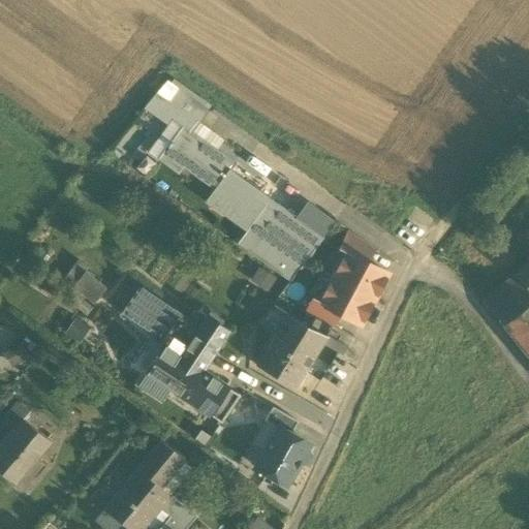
[(167,80),(156,93),(198,123),(209,110),(167,80)]
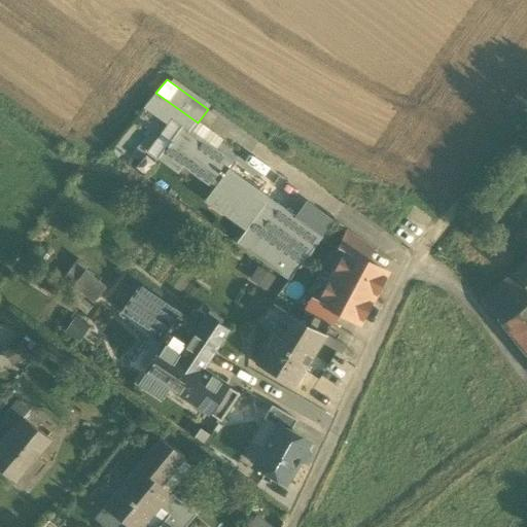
[(182,167),(213,188),(227,169),(233,162),(191,132),(198,123),(155,93),(146,103),(170,119),(147,150),(177,173),(182,167)]
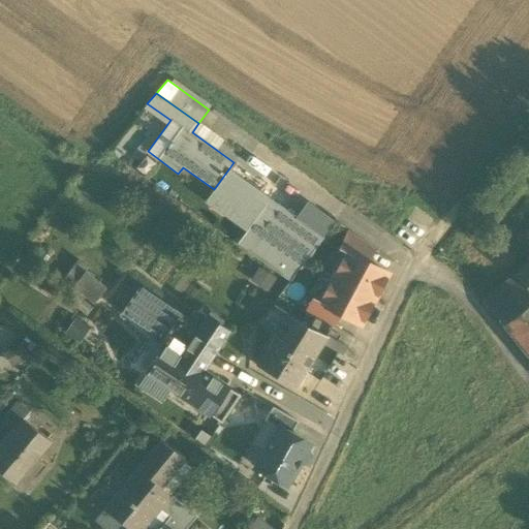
[(246,230),(258,239),(299,268),(322,237),(293,216),(228,169),(214,189),(206,201),(246,230)]
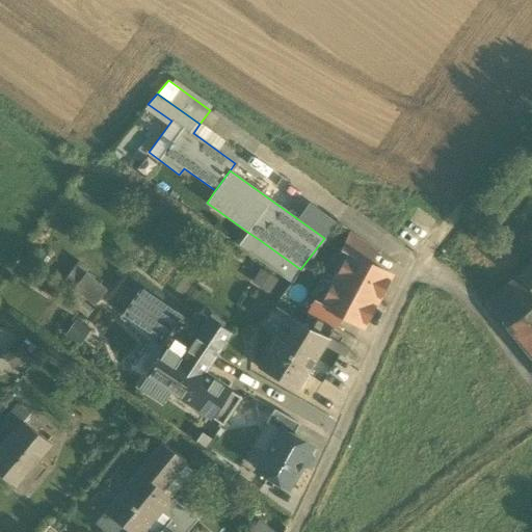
[(308,202),(295,217),(324,238),(337,221),(308,202)]
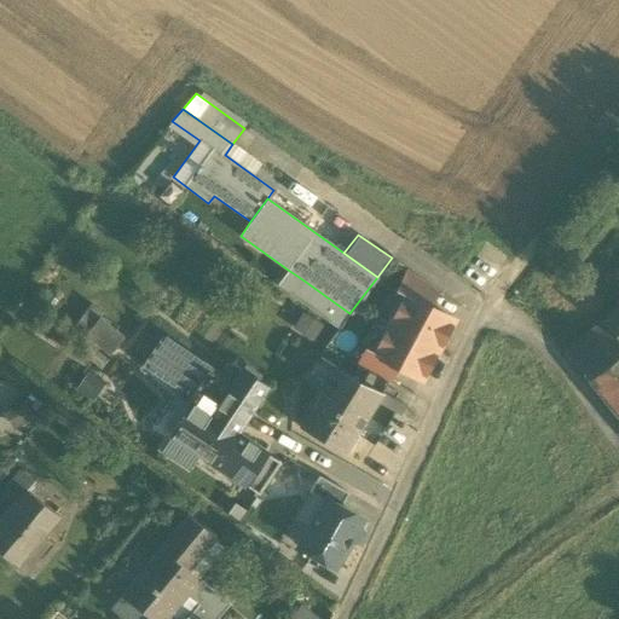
[(277,285),(290,295),(302,279),(288,270),(277,285)]
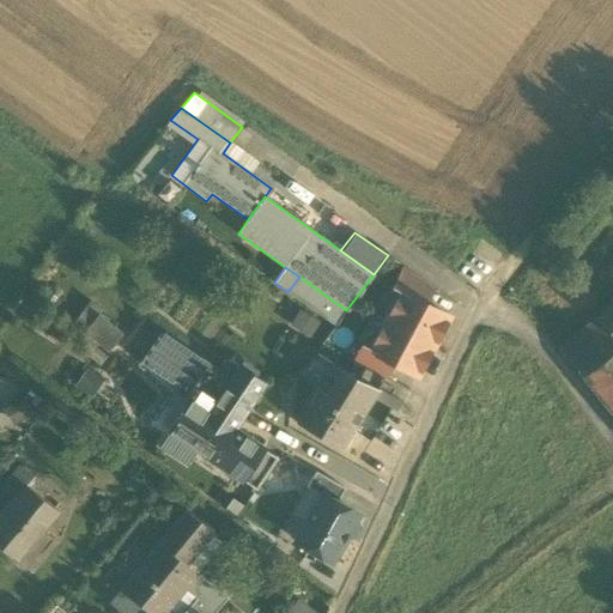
[(401,292),(424,304),(432,287),(405,268),(394,290),(401,293),(401,292)]
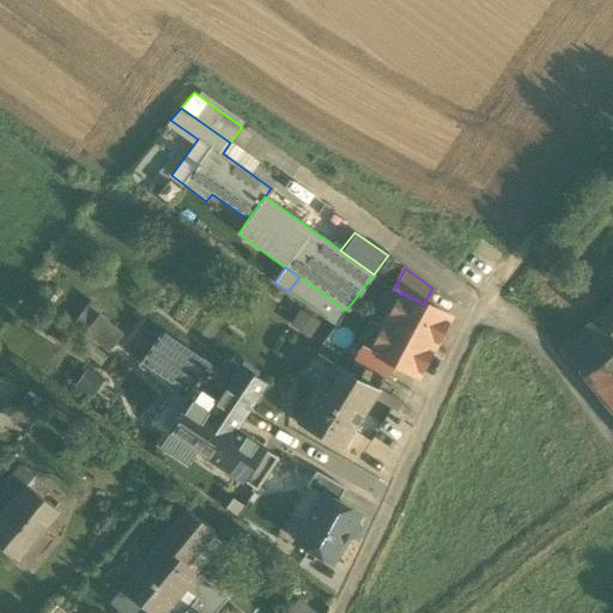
[(335,326),(346,310),(299,277),(287,292),(335,326)]
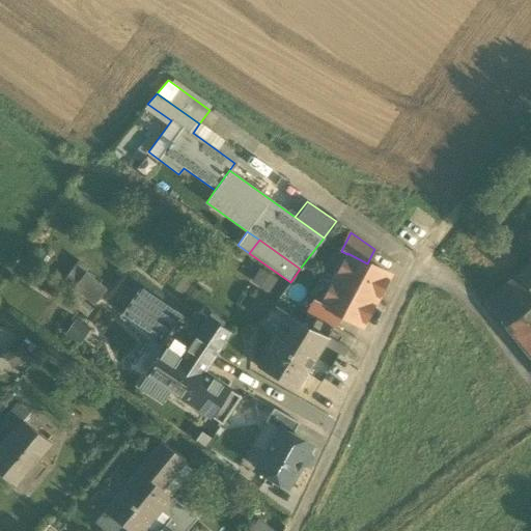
[(347,254),(334,279),(374,300),(388,275),(367,263),(347,253),(347,254)]
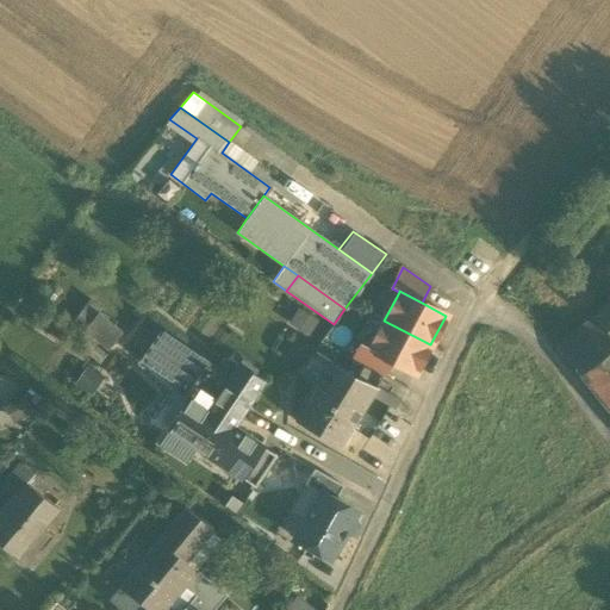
[(558,347),(580,374),(609,349),(609,299),(593,317),(558,347)]
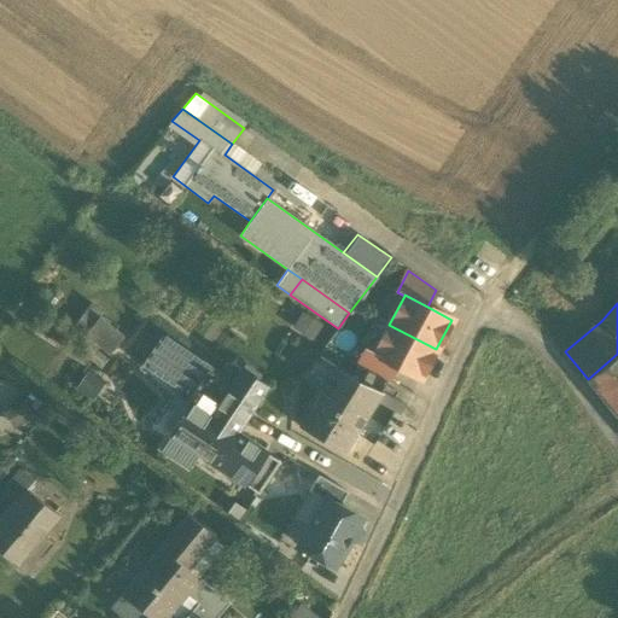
[(89,304),(71,325),(106,355),(124,334),(89,304)]
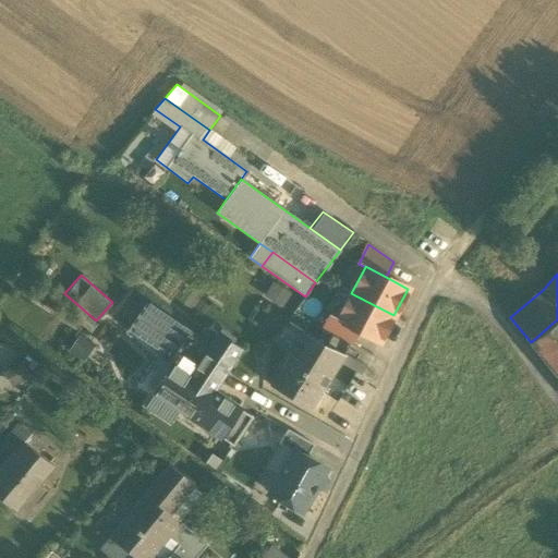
[(280,305),(289,291),(273,280),(264,294),(280,305)]
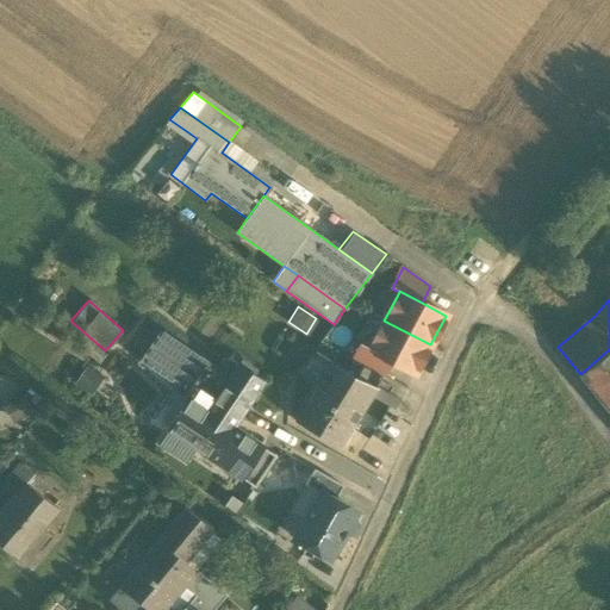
[(415,374),(430,344),(384,321),(369,348),(368,349),(391,361),(415,374)]
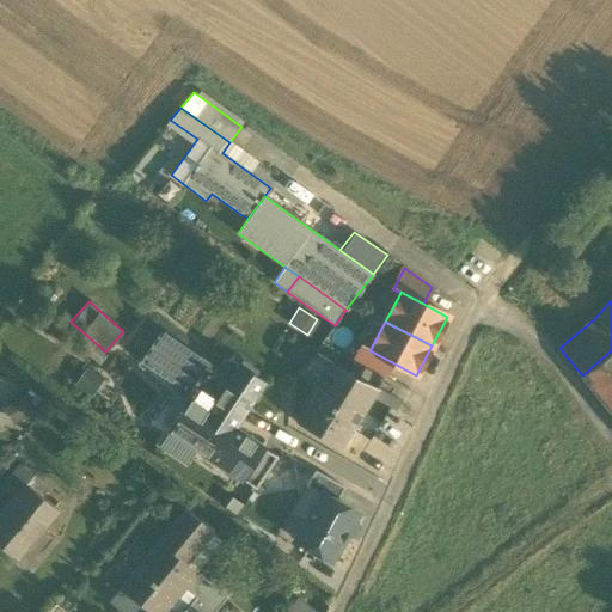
[(172,390),(188,401),(189,399),(208,412),(239,366),(230,359),(222,367),(227,371),(225,374),(161,331),(141,360),(177,384),(172,390)]
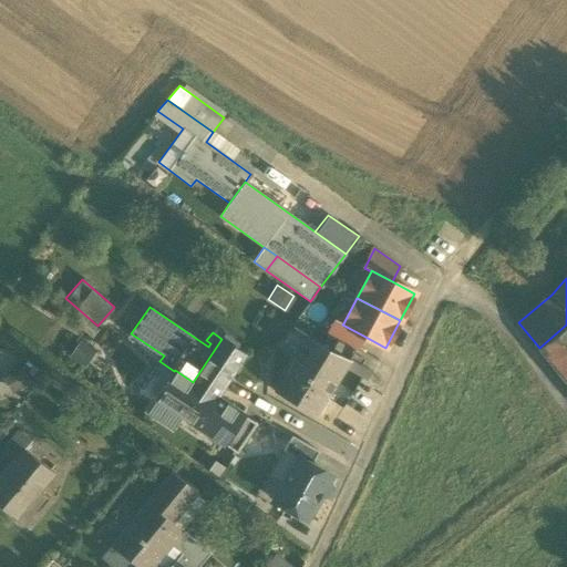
[(336,320),(328,334),(328,336),(356,350),(363,336),(342,325),(343,323),(336,320)]
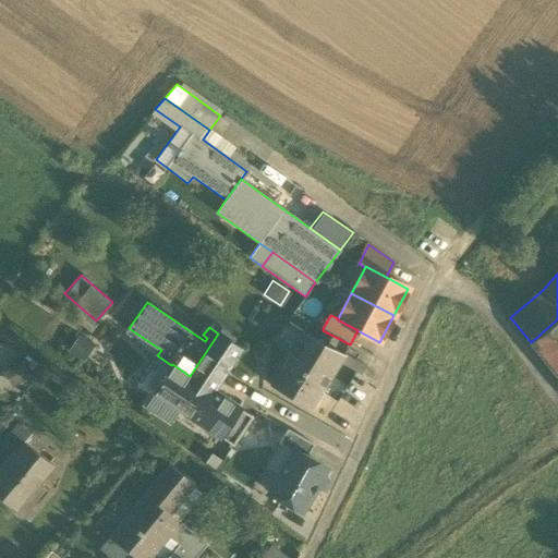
[(557,319),(531,342),(557,375),(557,319)]
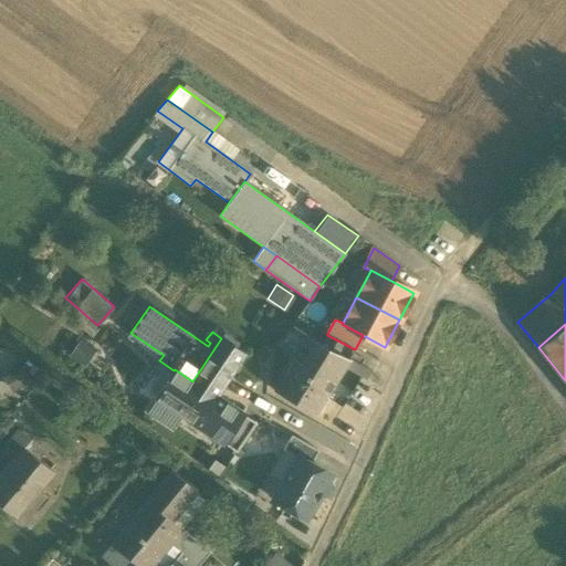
[(308,338),(310,336),(292,325),(278,344),(295,356),(274,391),(314,415),(344,368),(349,360),(322,346),(308,338)]
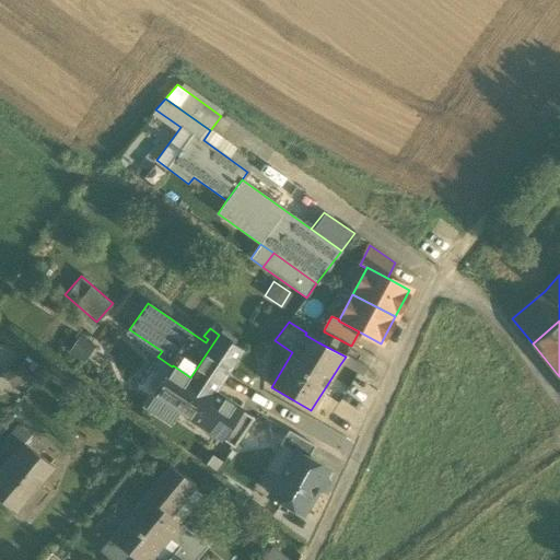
[(351,346),(324,331),(318,342),(346,357),(351,346)]
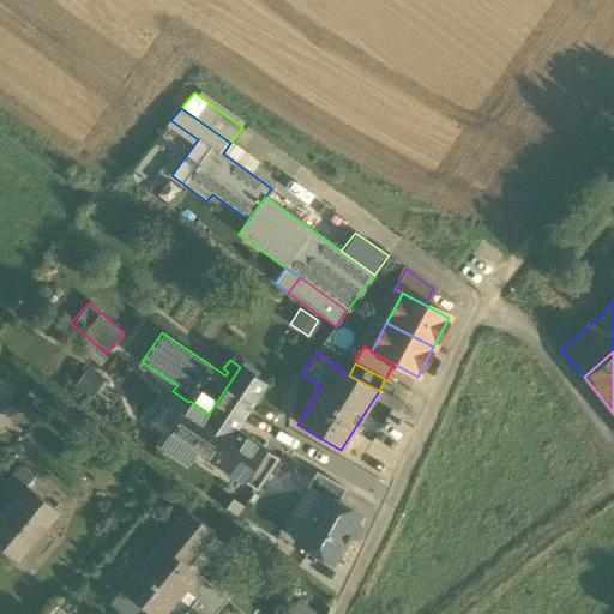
[(264,383),(240,367),(209,414),(190,401),(188,402),(168,432),(242,481),(264,450),(234,429),(264,383)]
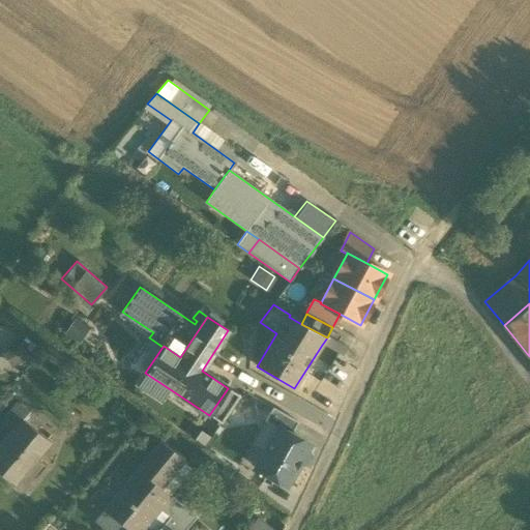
[(348,348),(327,337),(322,345),(344,356),(348,348)]
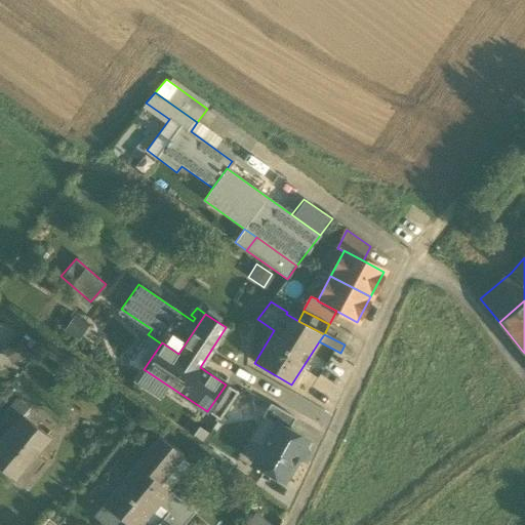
[(10,364),(28,353),(18,338),(1,350),(10,364)]
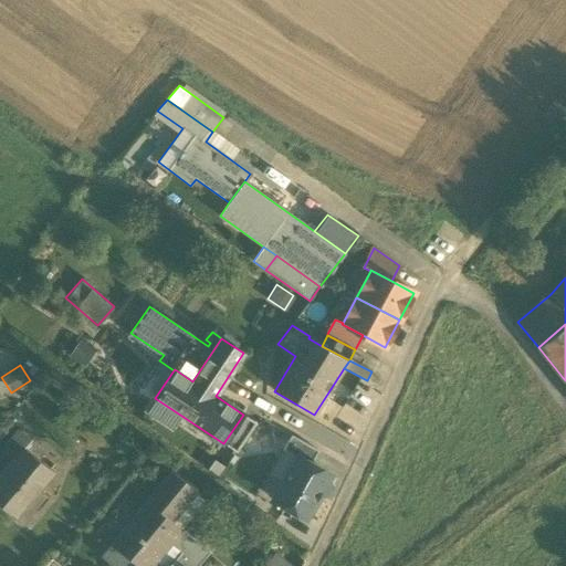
[(223,443),(237,452),(255,422),(243,415),(223,443)]
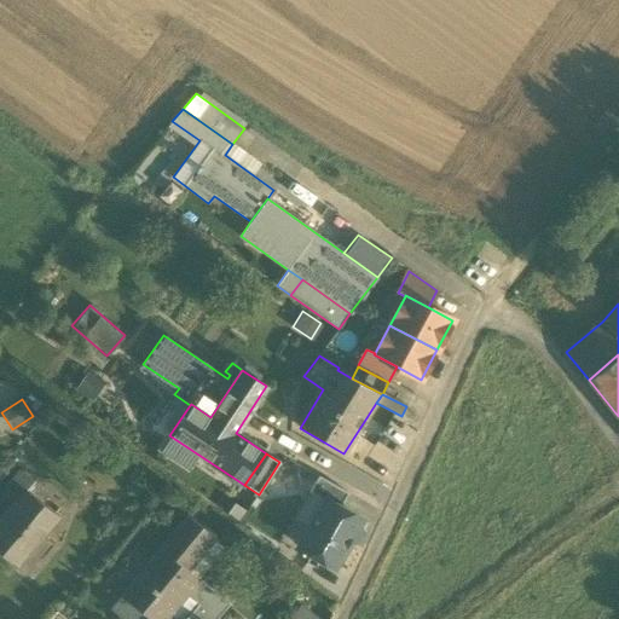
[(3,492),(13,502),(25,489),(27,490),(34,480),(22,469),(3,492)]
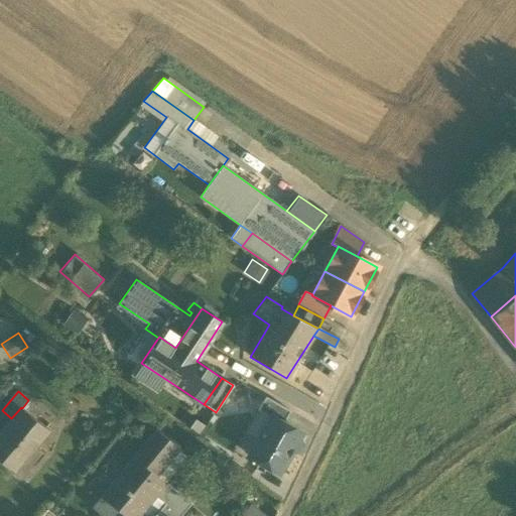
[(234,393),(235,412),(251,411),(250,392),(234,393)]
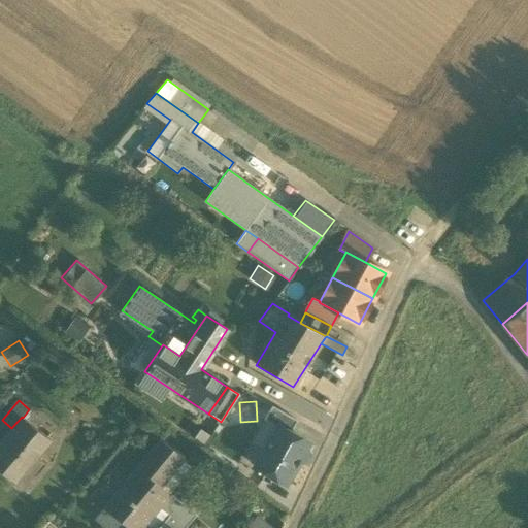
[(277,426),(290,433),(297,421),(271,406),(264,421),(276,427),(277,426)]
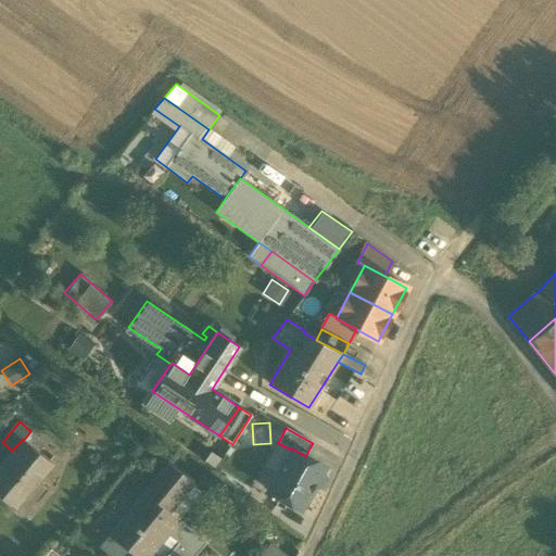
[(15,507),(23,513),(37,496),(30,491),(52,464),(24,440),(23,439),(12,451),(0,466),(0,494),(15,508),(15,507)]
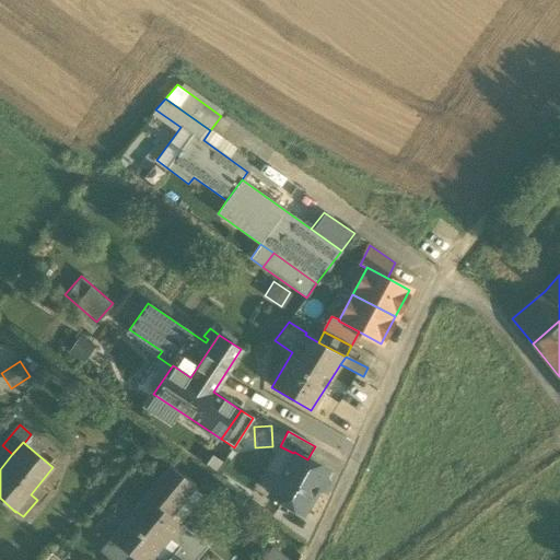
[(267,468),(280,476),(293,453),(280,446),(267,468)]
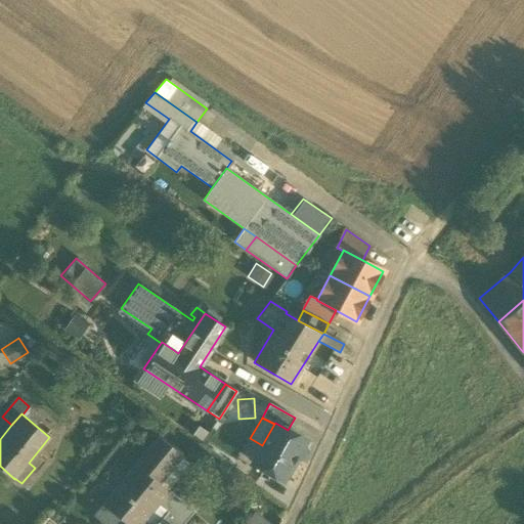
[(253,463),(284,480),(306,441),(288,430),(275,423),(274,424),(262,445),(253,463)]
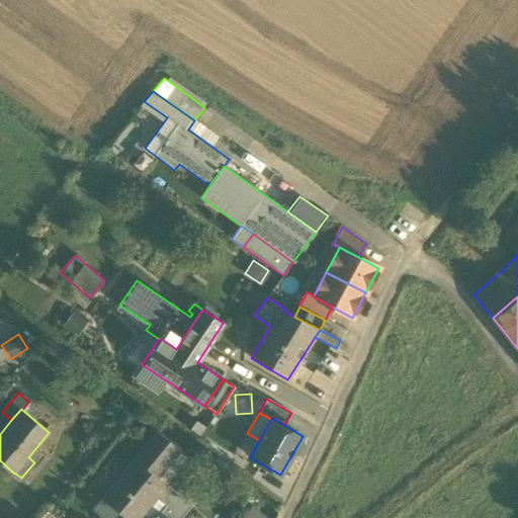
[(140,517),(156,498),(166,506),(175,494),(157,479),(178,452),(179,453),(180,451),(157,431),(145,445),(146,446),(103,499),(102,498),(101,499),(115,510),(109,517),(140,517)]
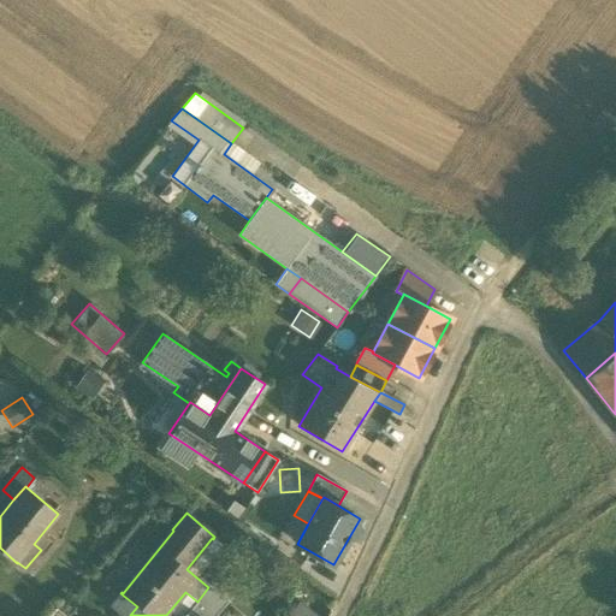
[(184,615),(213,615),(226,602),(208,587),(197,602),(184,615)]
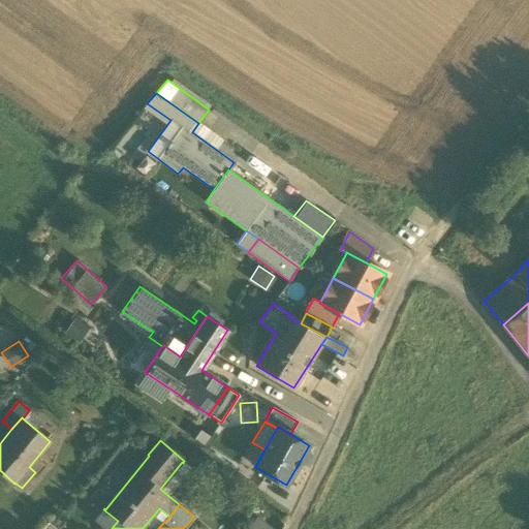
[(255,516),(246,528),(268,528),(271,526),(255,516)]
